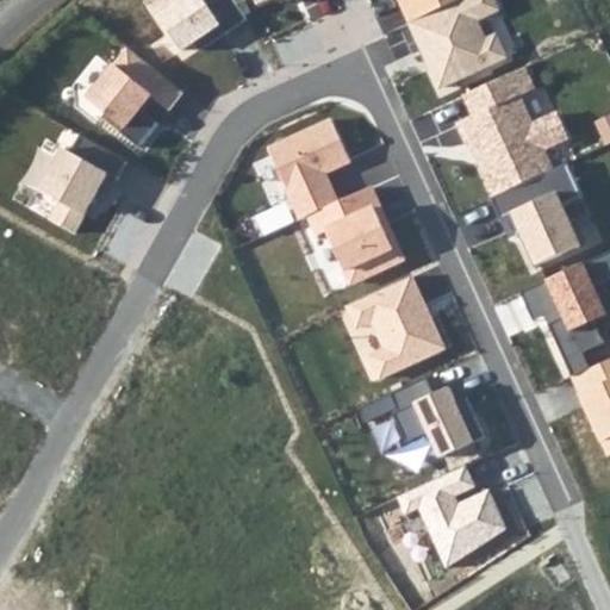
[(235,0),(182,0),(162,14),(186,48),(195,42),(201,49),(248,18),(235,0)]
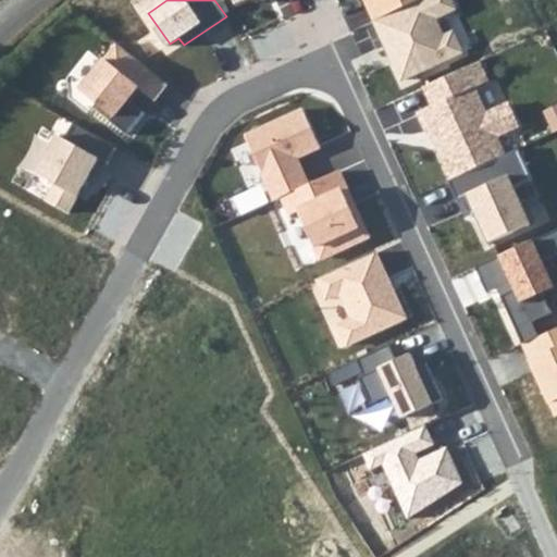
[(366,0),(375,20),(418,0),(366,0)]
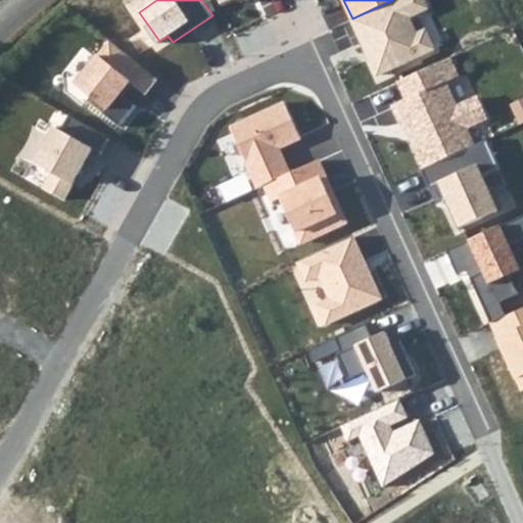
[(392,0),(352,18),(377,75),(434,49),(426,31),(417,34),(410,17),(428,9),(424,0),(392,0)]
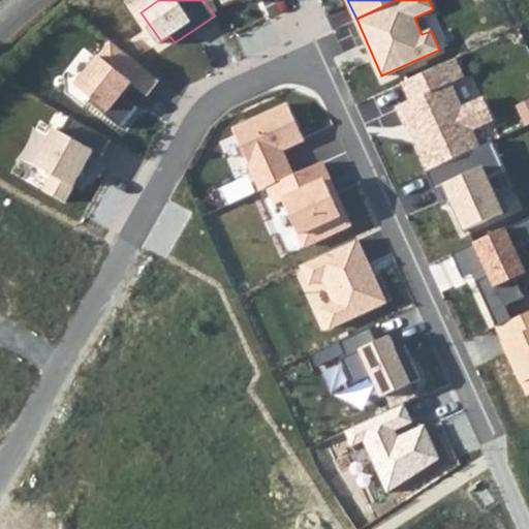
[(113,37),(75,84),(113,113),(125,96),(133,86),(150,99),(165,79),(113,37)]
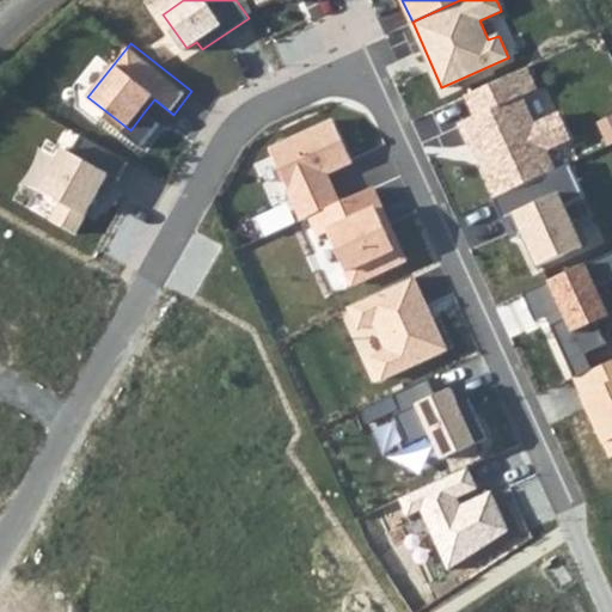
[(531,62),(463,96),(471,112),(454,121),(490,196),(494,194),(554,165),(546,151),(569,139),(557,114),(534,124),(520,97),(542,86),(531,62)]
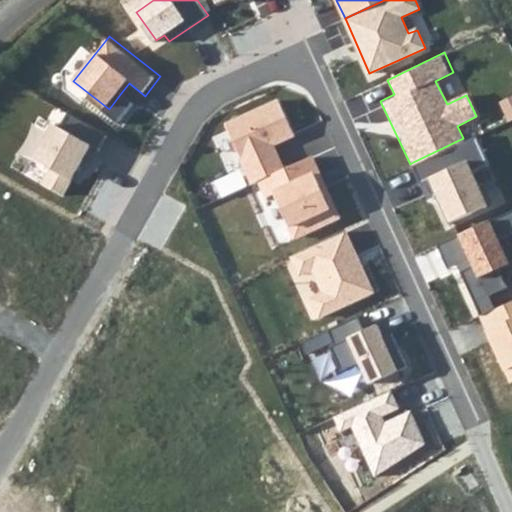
[(295,135),(280,101),(228,125),(253,182),(259,179),(284,167),(274,145),(295,135)]
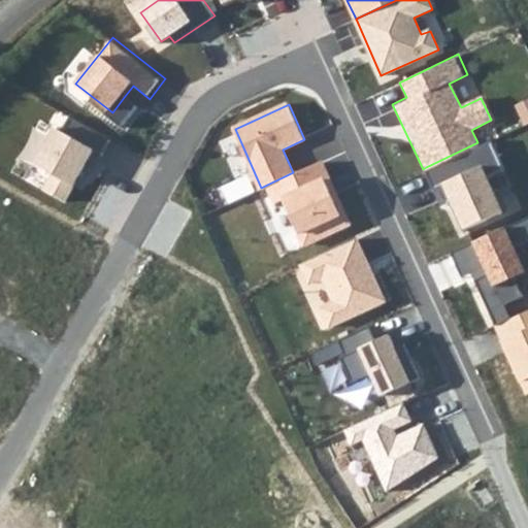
[(35,127),(20,157),(52,174),(43,191),(67,204),(97,150),(52,125),(46,134),(35,127)]
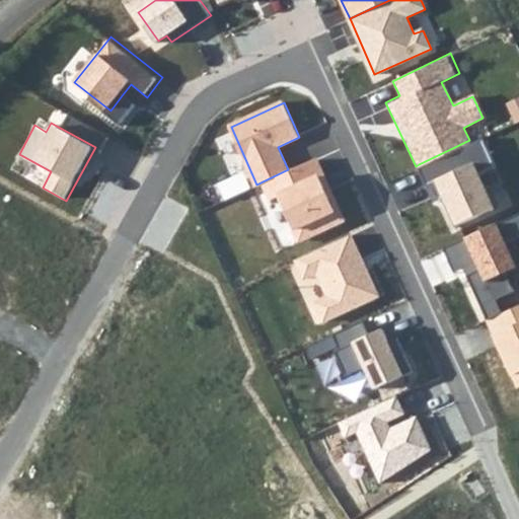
[(469,140),(419,164),(428,182),(433,180),(456,231),(500,211),(485,176),(501,169),(486,135),(469,140)]
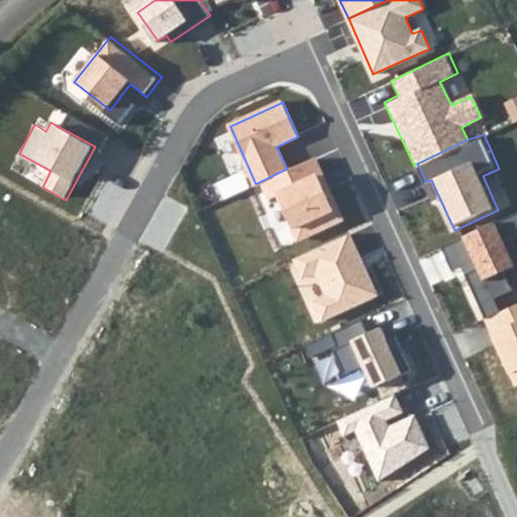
[(314,157),(287,169),(262,181),(271,201),(281,196),(300,237),(336,220),(317,178),(323,175),(314,157)]
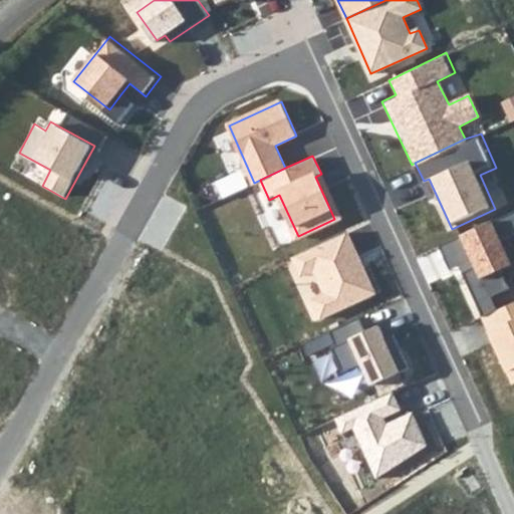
[(513,207),(460,234),(491,297),(513,285),(513,265),(505,247),(513,243),(513,207)]
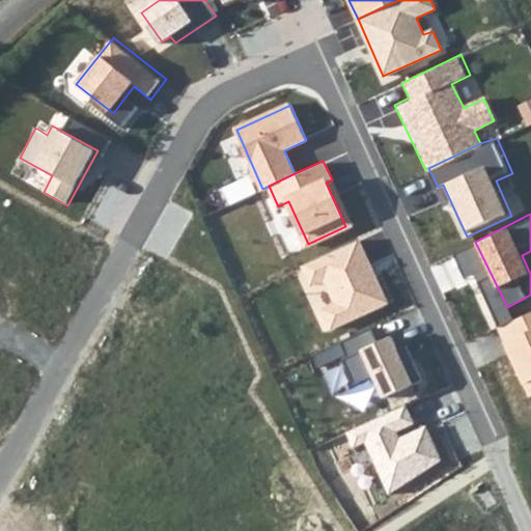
[(359,242),(305,267),(313,284),(325,279),(337,305),(325,310),(333,328),(388,303),(359,242)]
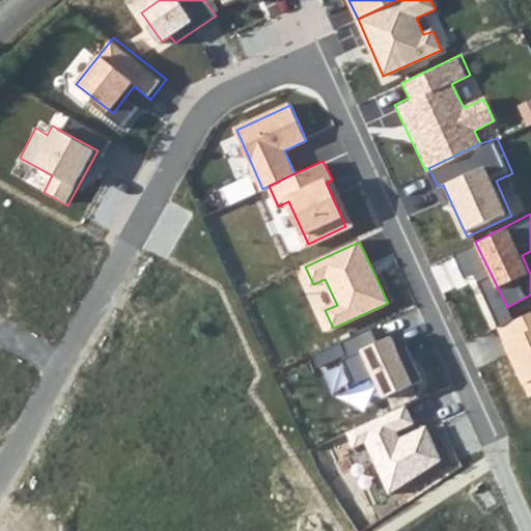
[(530,311),(498,328),(530,399),(530,398),(530,311)]
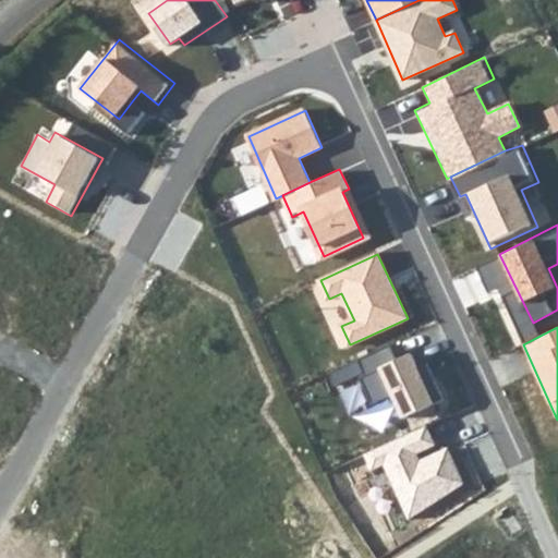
[(391,344),(358,360),(365,375),(361,377),(372,403),(393,393),(404,417),(444,400),(427,365),(417,370),(411,353),(399,360),(391,344)]
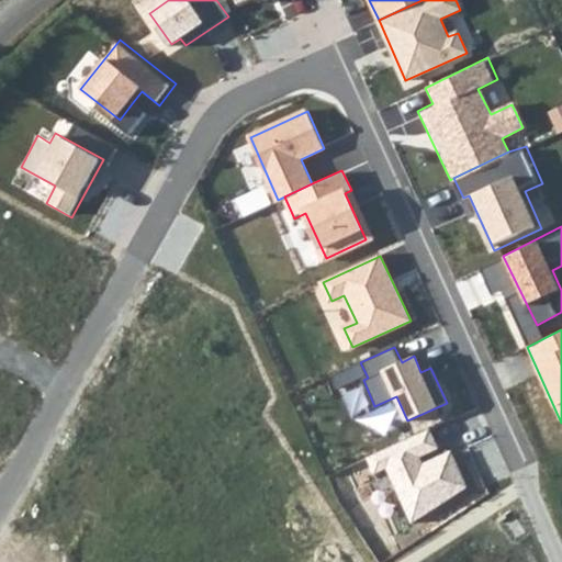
[(431,428),(366,457),(374,475),(386,471),(411,524),(468,486),(449,445),(441,450),(431,428)]
